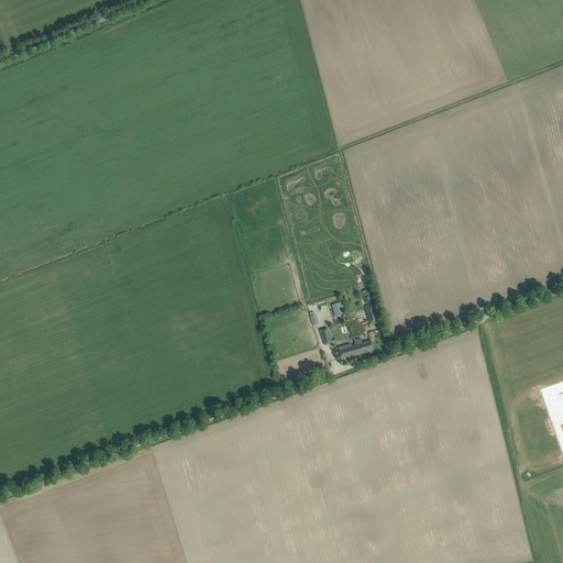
[(340,304),(332,306),(335,317),(343,313),(340,304)]
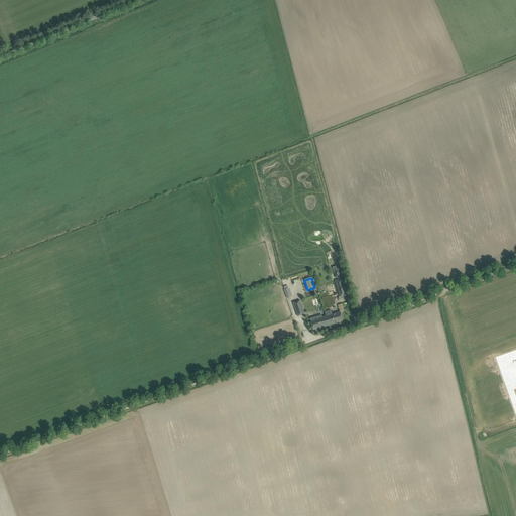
[(346,296),(341,279),(335,281),(340,298),(346,296)]
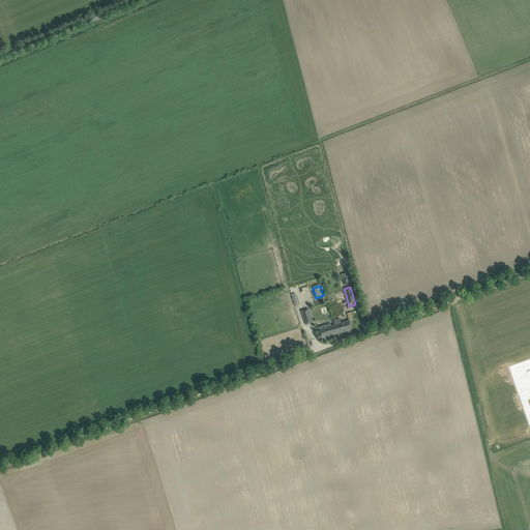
[(300,305),(298,299),(297,296),(292,298),(293,301),(295,307),(300,305)]
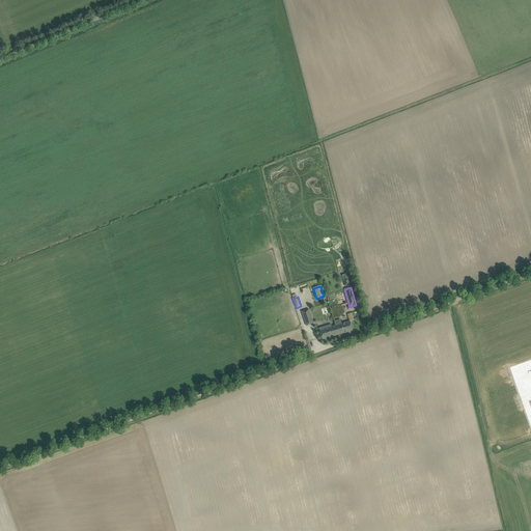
[(313,324),(308,309),(301,312),(306,327),(313,324)]
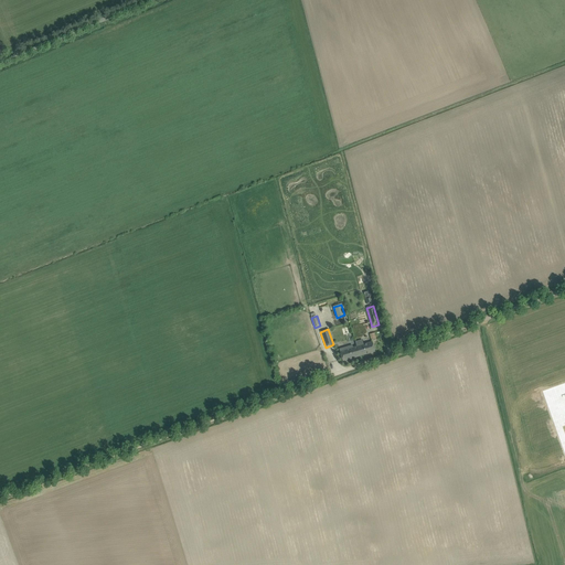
[(363,344),(362,340),(355,342),(356,347),(353,348),(352,345),(345,348),(347,350),(340,351),(341,356),(342,361),(360,356),(375,352),(372,342),(366,343),(363,344)]
